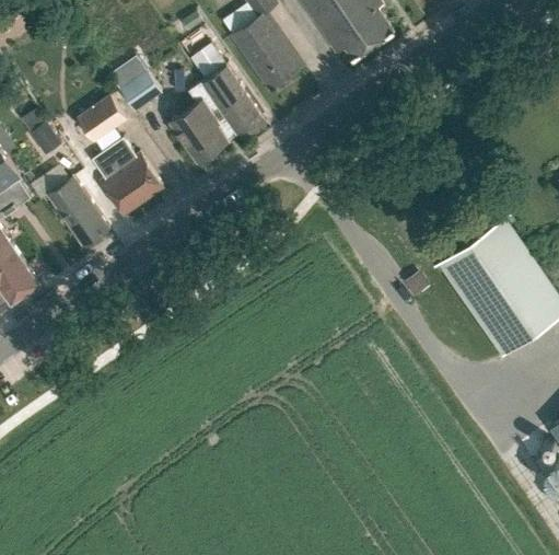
[(274,0),(241,0),(253,18),(275,2),(274,0)]
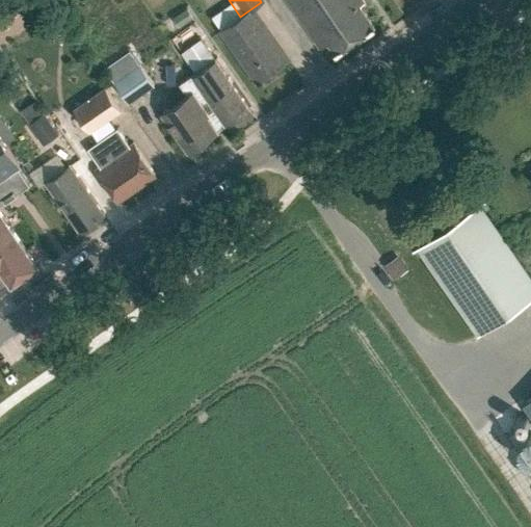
[(374,31),(359,8),(364,5),(360,0),(283,0),(319,53),(328,47),(336,57),(374,31)]
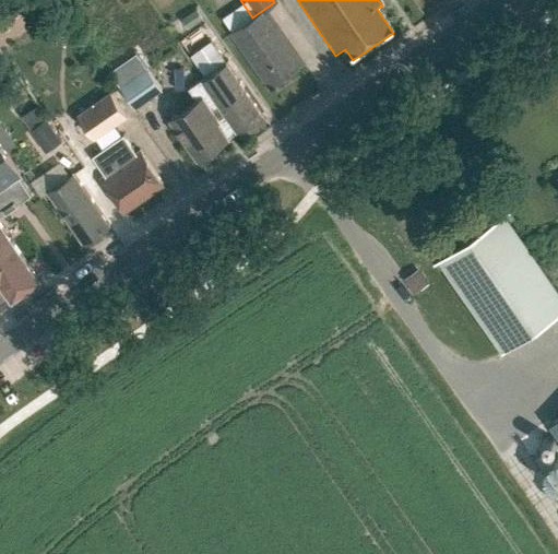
[(196,13),(188,18),(196,27),(202,23),(196,13)]
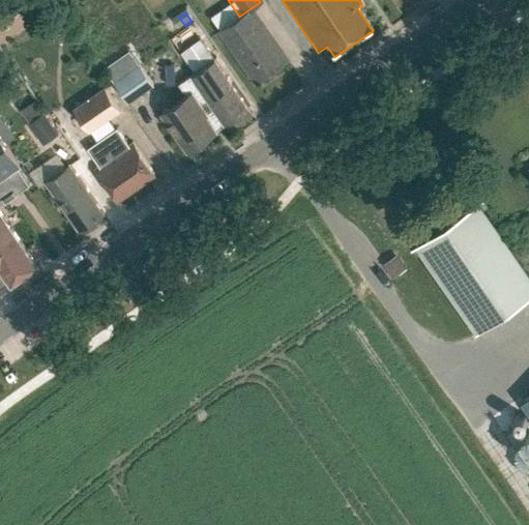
[(237,59),(255,86),(281,67),(264,44),(269,39),(251,12),(225,31),(242,56),(237,59)]
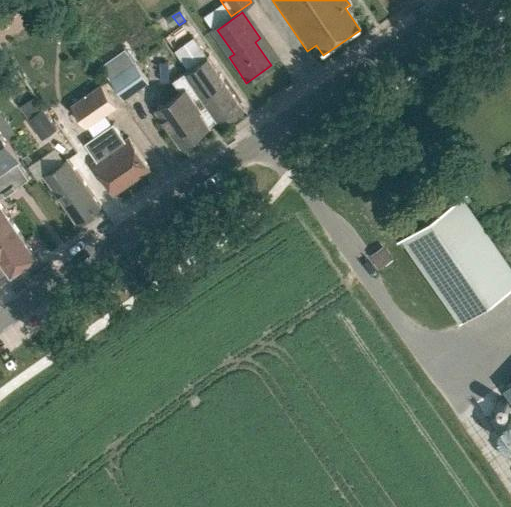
[(184,76),(217,124),(239,108),(206,60),(205,61),(183,29),(165,42),(187,74),(184,76)]
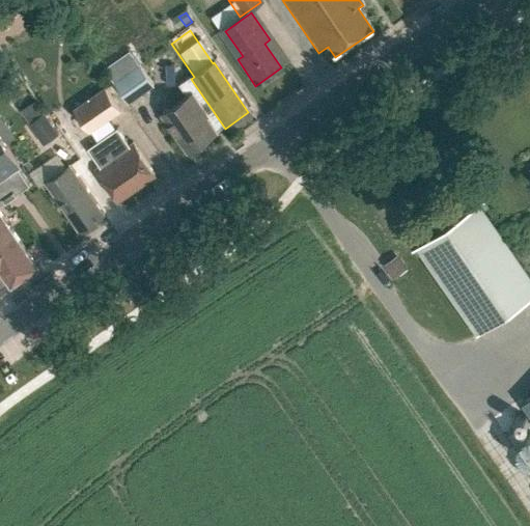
[(114,90),(127,108),(151,90),(138,73),(114,90)]
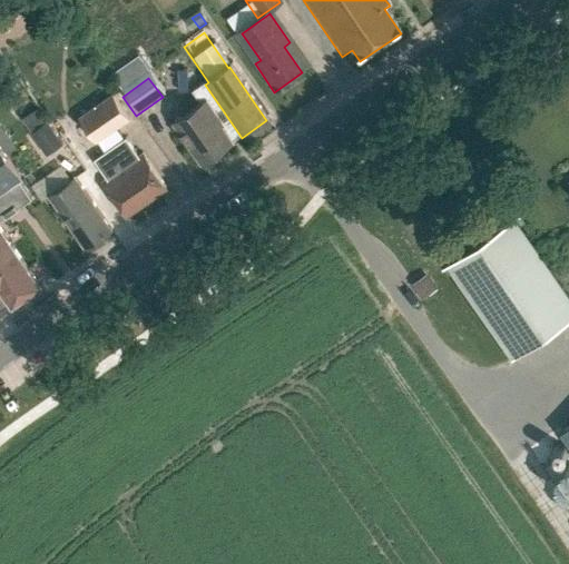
[(173,127),(200,167),(232,145),(229,141),(239,136),(241,138),(242,138),(205,85),(204,86),(205,86),(193,95),(200,107),(173,127)]
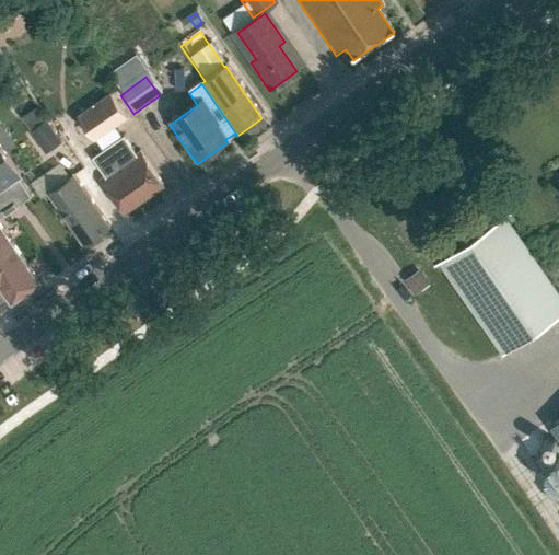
[(77,118),(93,145),(127,122),(109,96),(77,118)]
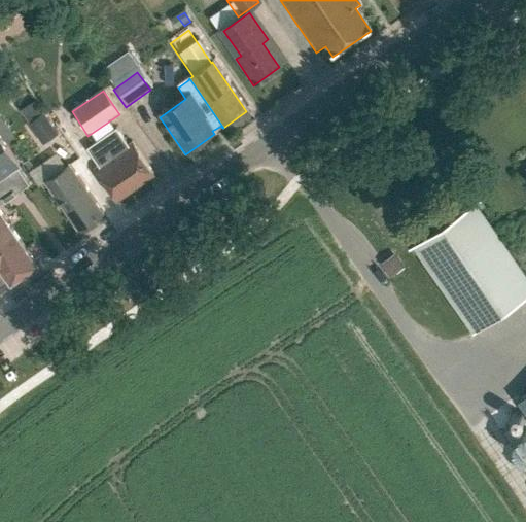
[(28,128),(42,149),(59,137),(44,116),(28,128)]
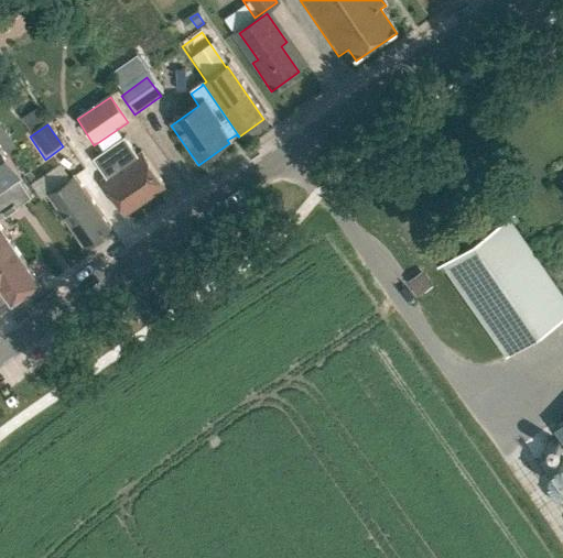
[(100,183),(123,218),(164,189),(140,155),(136,159),(123,140),(93,162),(91,161),(90,162),(90,163),(91,162),(104,181),(100,183)]
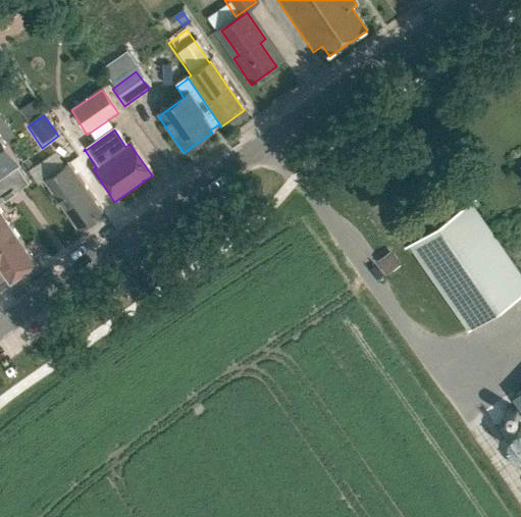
[(0,289),(36,265),(0,213),(0,204),(28,186),(15,168),(17,166),(0,140),(0,289)]
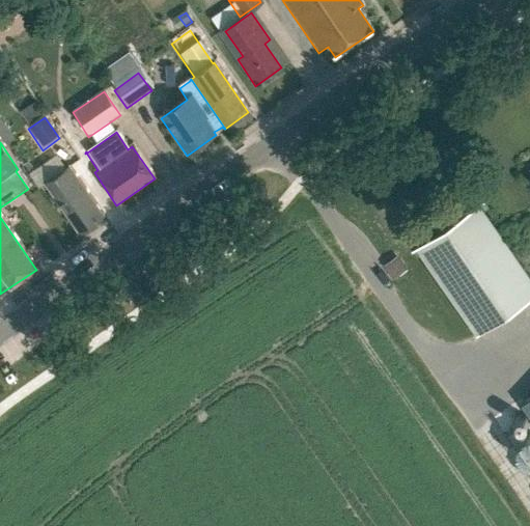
[(103,218),(68,169),(45,187),(78,236),(103,218)]
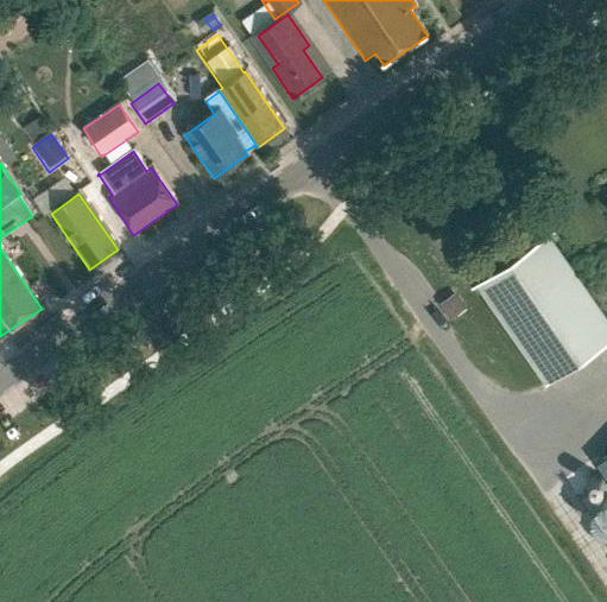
[(476,289),(545,387),(606,344),(606,323),(548,239),(476,289)]
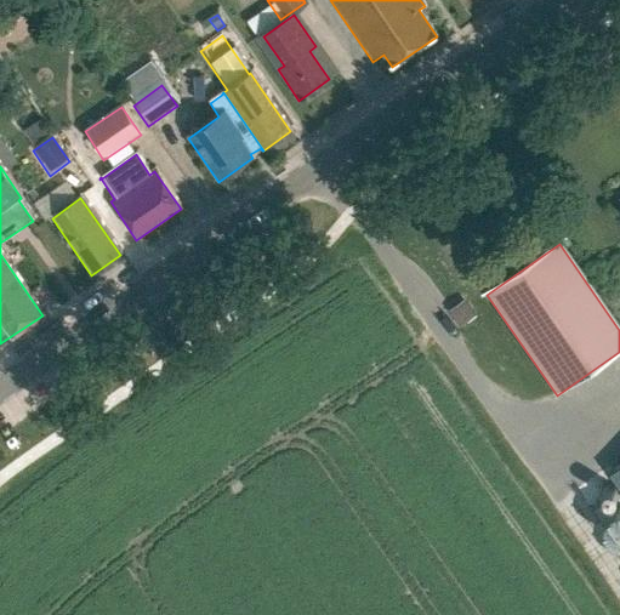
All buildings are outlined.
